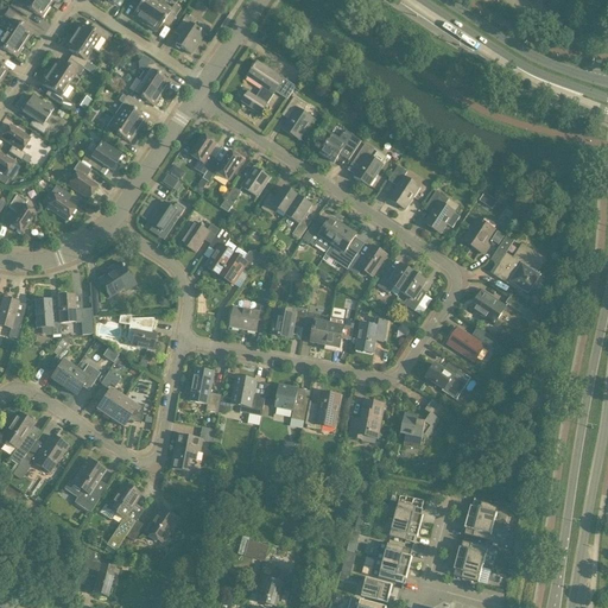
[(50,6),(39,0),(17,0),(16,1),(14,0),(11,6),(27,18),(31,12),(42,19),(50,6)]
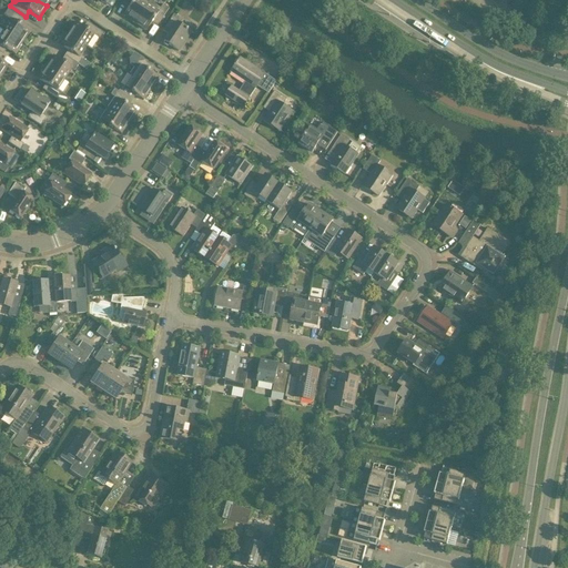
[(134,22),(149,0),(148,0),(123,0),(124,1),(130,4),(123,14),(134,22)]
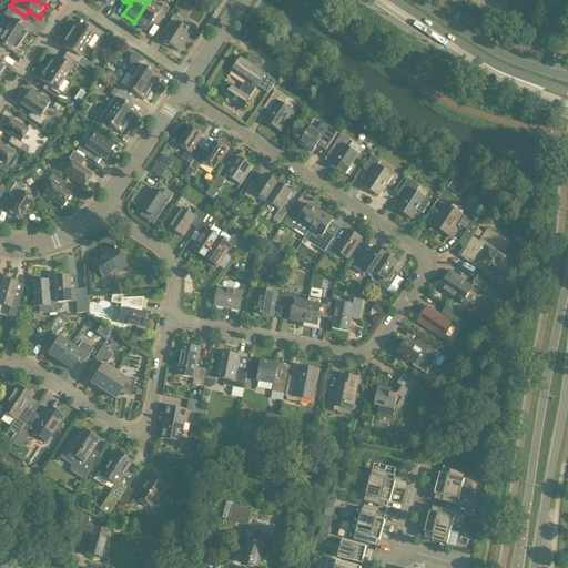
[(160,8),(149,0),(134,22),(146,30),(153,20),(159,23),(169,8),(162,4),(160,8)]
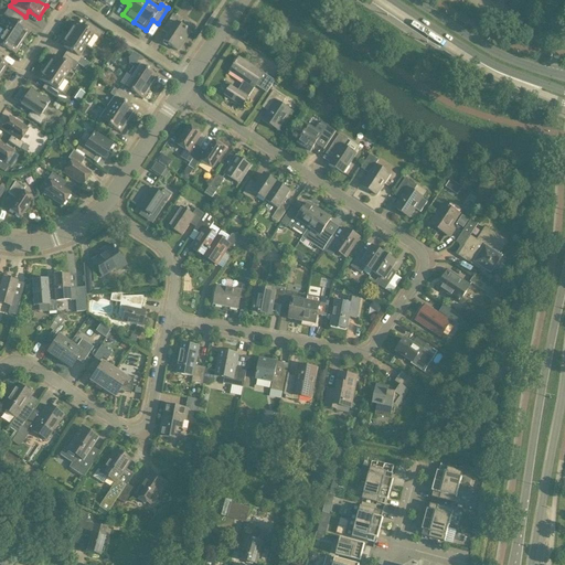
[(512,0),(514,1),(509,10),(508,10),(513,13),(522,0),(512,0)]
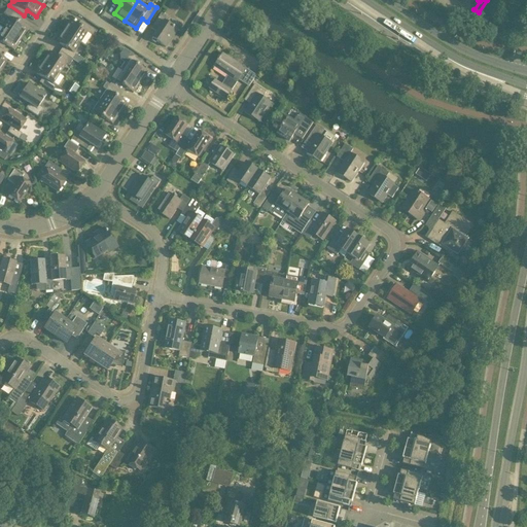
[(2,28),(21,39),(27,29),(19,23),(22,19),(7,8),(3,14),(9,18),(2,28)]
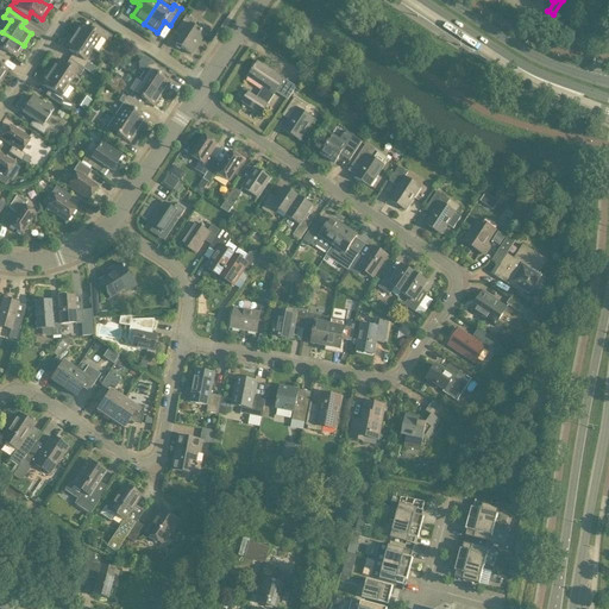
[(186,16),(174,33),(181,37),(175,45),(190,55),(205,35),(192,26),(195,22),(186,16)]
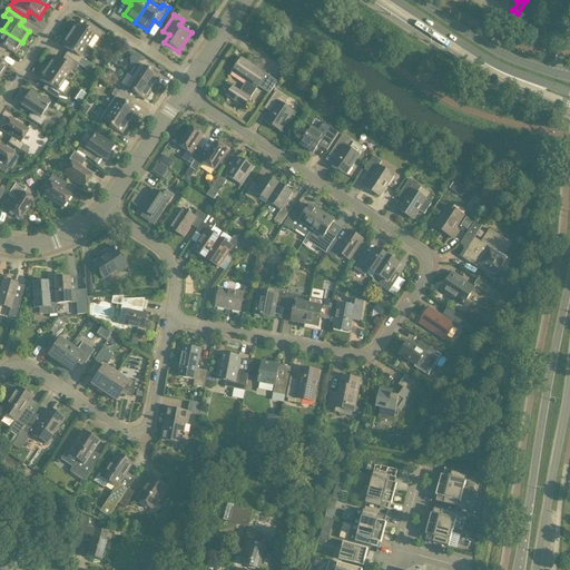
[(68,33),(86,46),(94,35),(100,39),(105,33),(89,23),(85,29),(76,22),(68,33)]
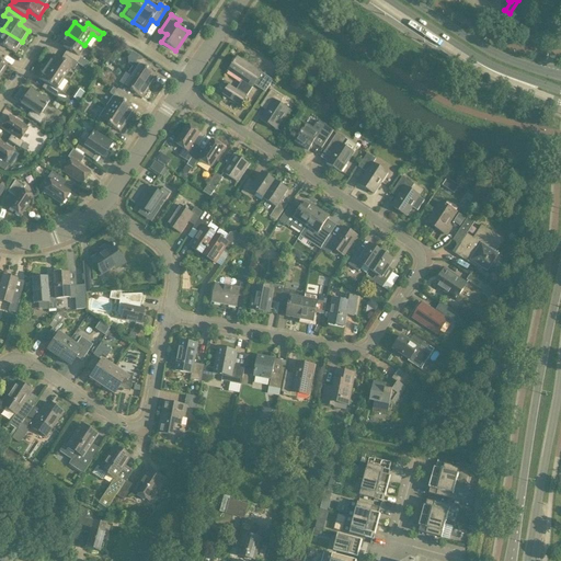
[(0,52),(1,53),(4,47),(14,54),(22,42),(2,30),(0,27),(0,52)]
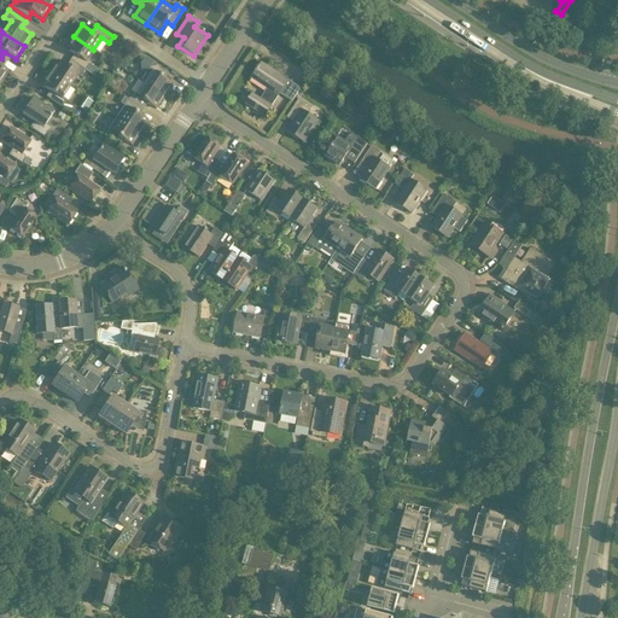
[(86,62),(93,50),(74,36),(65,48),(76,56),(71,62),(85,70),(94,76),(98,70),(86,62)]
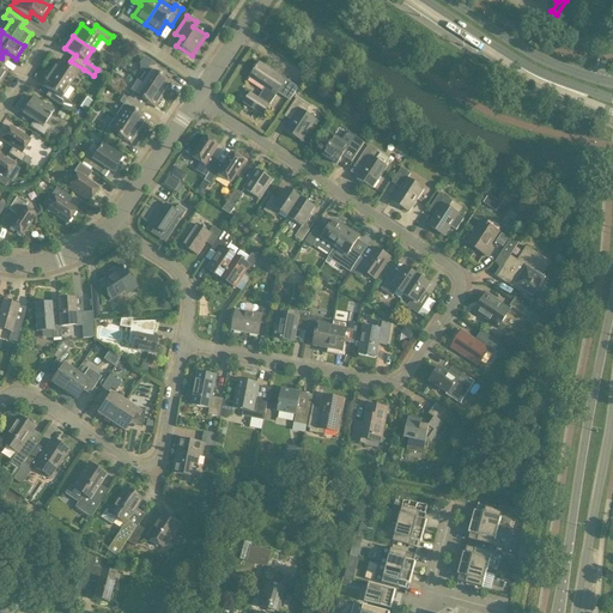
[(481,56),(479,59),(490,66),(492,64),(481,56)]
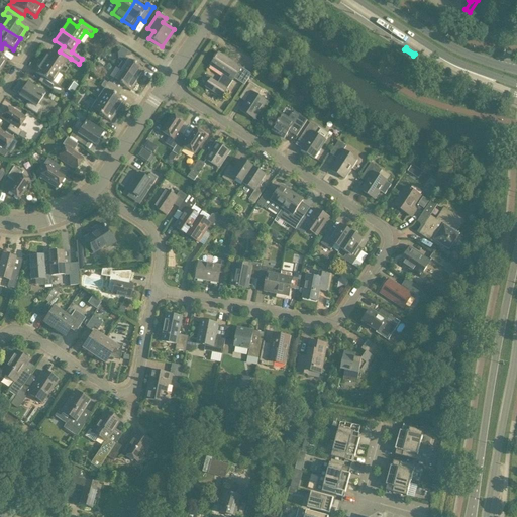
[(121,62),(117,68),(120,70),(136,81),(143,71),(135,65),(138,60),(124,50),(121,48),(117,54),(118,60),(121,62)]
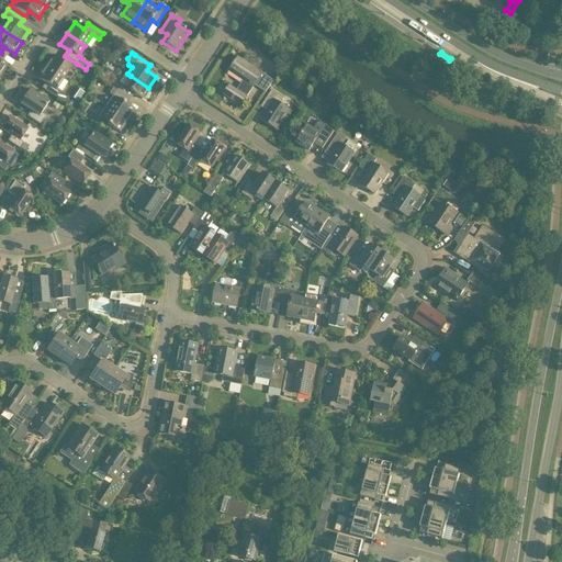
[(72,70),(77,64),(65,56),(62,62),(53,55),(45,67),(63,79),(69,68),(72,70)]
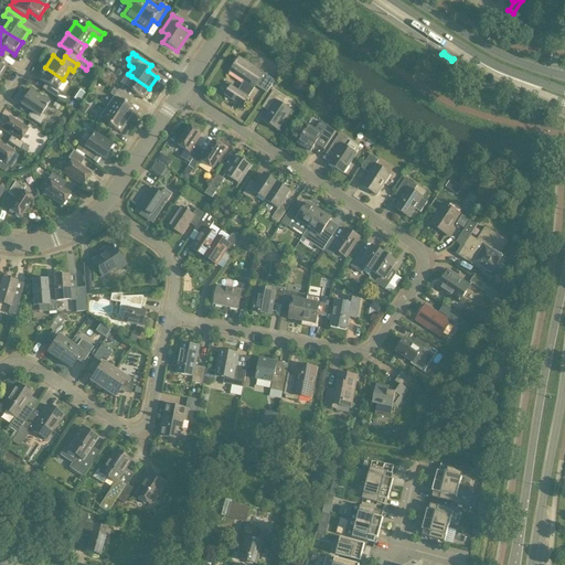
[(230,86),(224,95),(242,107),(255,86),(267,94),(275,82),(263,74),(262,76),(246,65),(247,63),(238,57),(236,62),(235,61),(233,64),(234,64),(230,72),(244,82),(237,91),(230,86)]
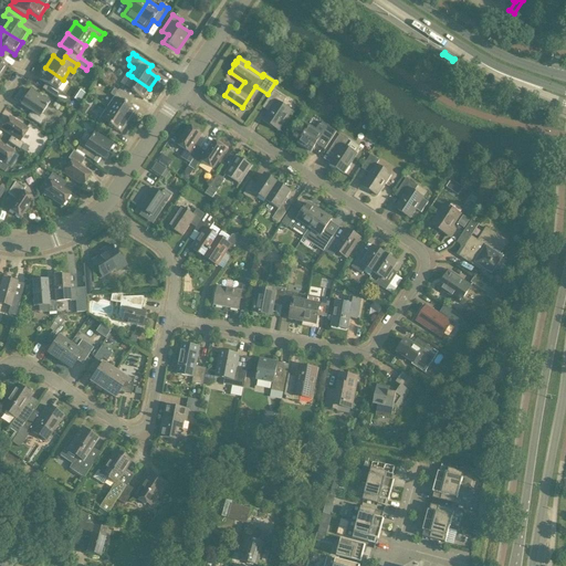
[(56,90),(63,80),(45,67),(38,79),(48,85),(43,91),(55,98),(55,97),(69,106),(72,101),(56,90)]
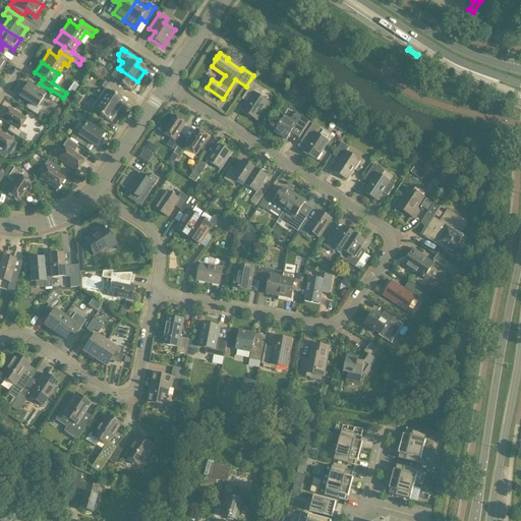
[(112,78),(108,83),(119,92),(122,87),(131,92),(137,81),(121,70),(114,80),(112,78)]
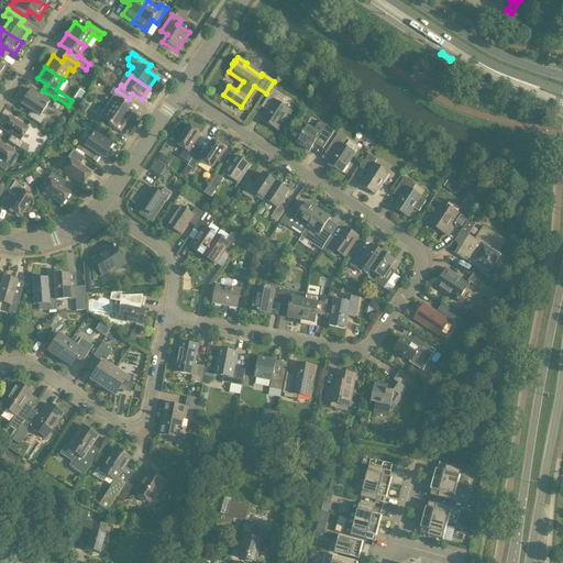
[(113,97),(106,107),(109,109),(128,121),(134,110),(125,103),(129,99),(117,90),(113,88),(109,94),(113,97)]
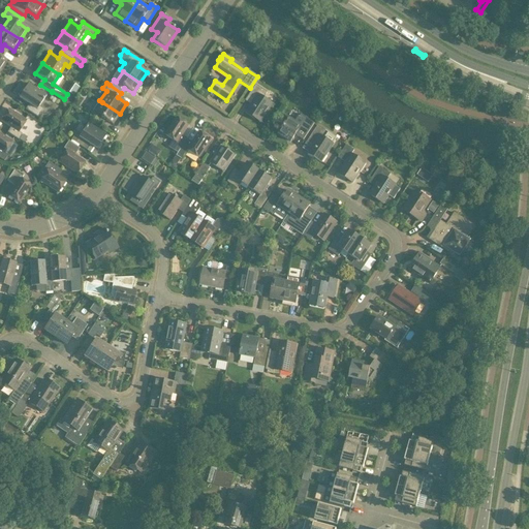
[(29,103),(25,110),(37,117),(42,109),(38,106),(45,95),(28,84),(19,97),(29,103)]
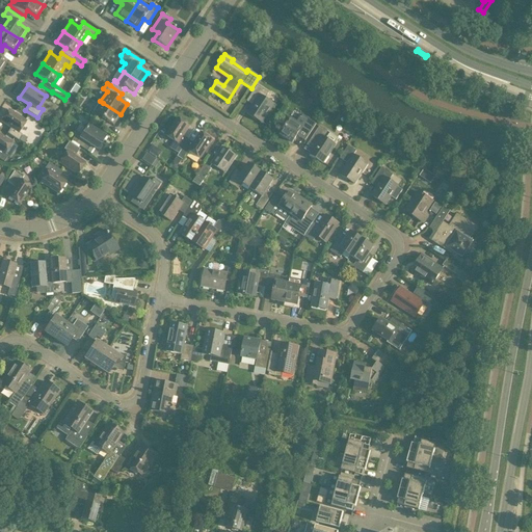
[(255,103),(247,113),(262,123),(273,105),(264,100),(268,92),(257,85),(248,99),(255,103)]
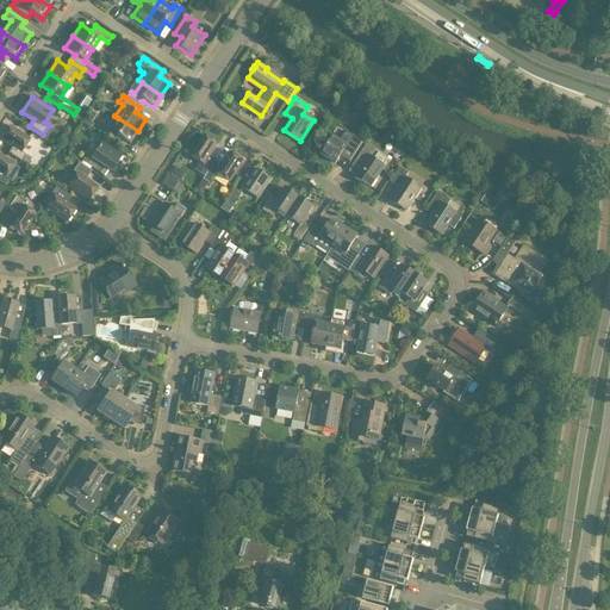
[(107,128),(103,135),(116,143),(119,137),(130,144),(138,131),(118,118),(114,116),(107,128)]
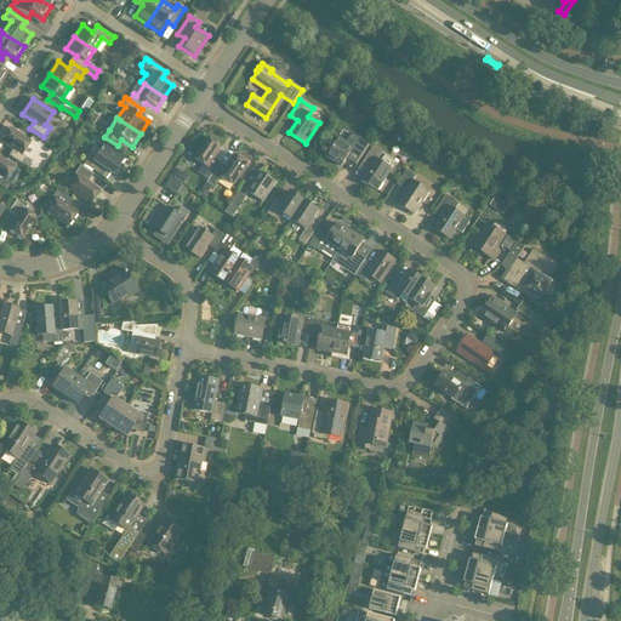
[(10,129),(1,142),(12,149),(9,157),(21,165),(26,158),(22,155),(30,142),(10,129)]
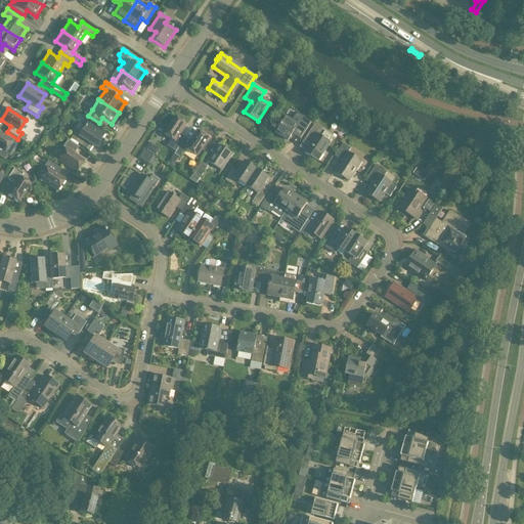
[(286,119),(276,133),(288,141),(293,133),(301,139),(311,123),(298,114),(292,123),(286,119)]
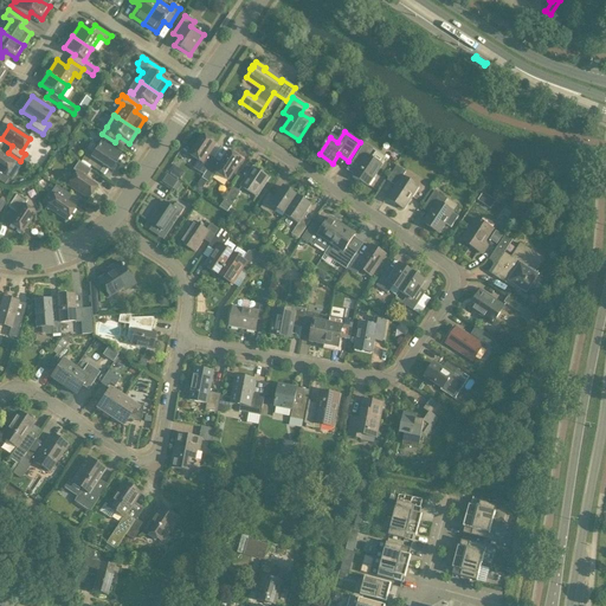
[(206,172),(214,159),(208,155),(216,144),(202,135),(188,154),(198,161),(193,168),(204,175),(206,172)]
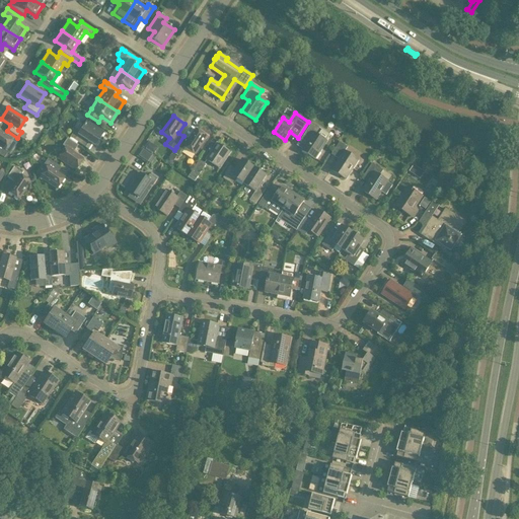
[(75,129),(70,137),(85,147),(88,142),(94,146),(103,133),(86,122),(79,132),(75,129)]
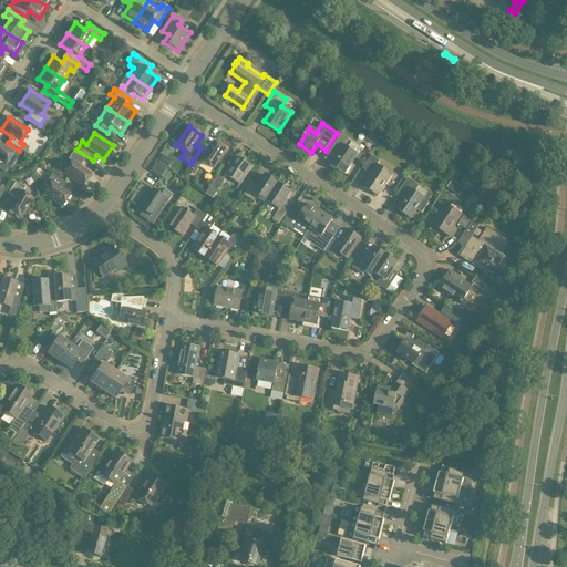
[(357,156),(357,155),(359,152),(359,151),(360,150),(360,148),(359,148),(359,147),(352,143),(340,135),(331,148),(338,153),(330,165),(344,174),(357,156)]
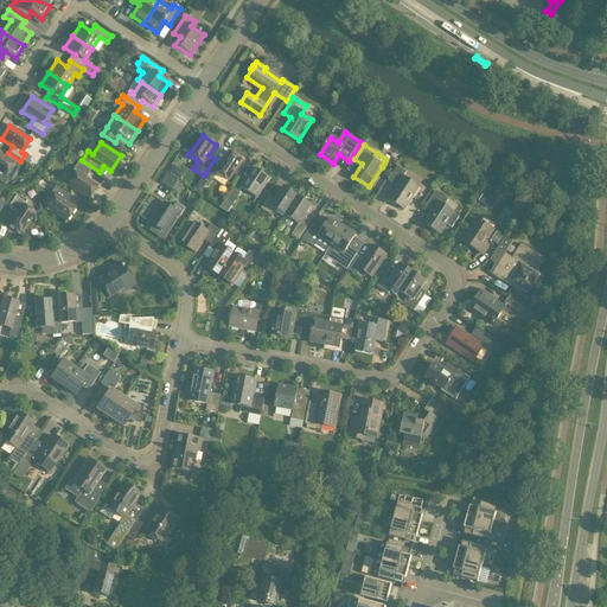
[(215,159),(206,172),(204,176),(203,179),(209,183),(212,177),(216,172),(229,181),(242,160),(229,152),(221,164),(215,159)]
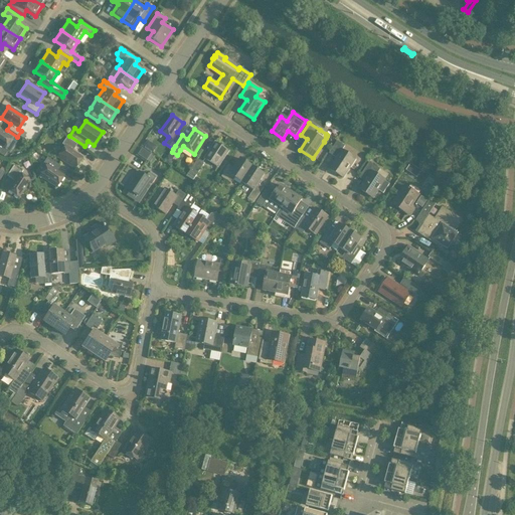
[(0,130),(0,154),(4,157),(7,152),(9,153),(16,142),(11,139),(11,138),(0,130)]
